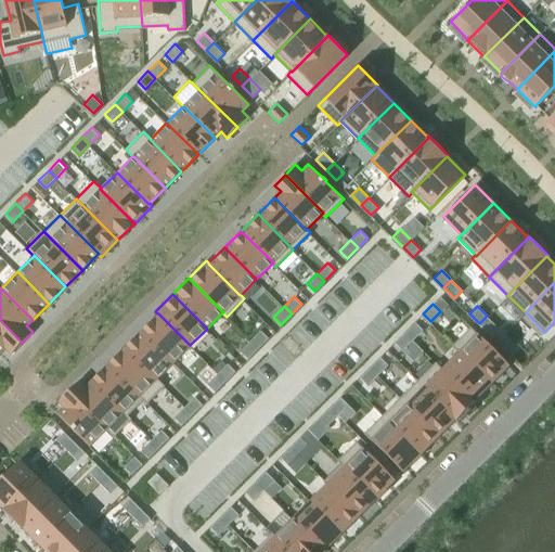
[(157,313),(142,330),(173,361),(190,345),(158,313),(157,313)]
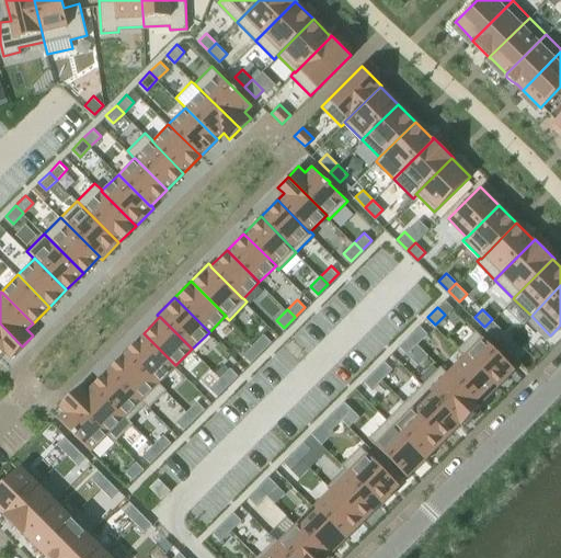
[(492,319),(484,327),(495,338),(503,330),(492,319)]
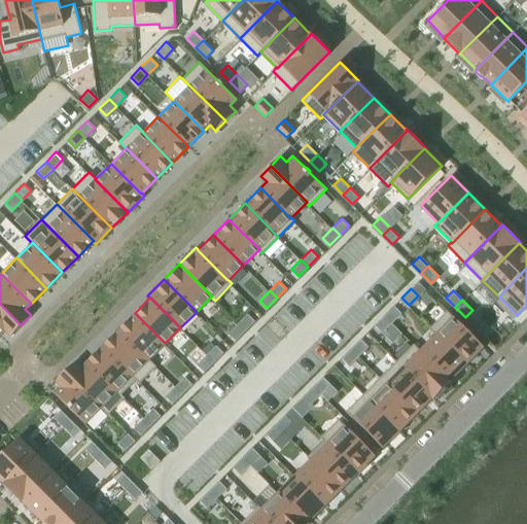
[(0,304),(0,334),(5,329),(11,335),(21,325),(0,304)]
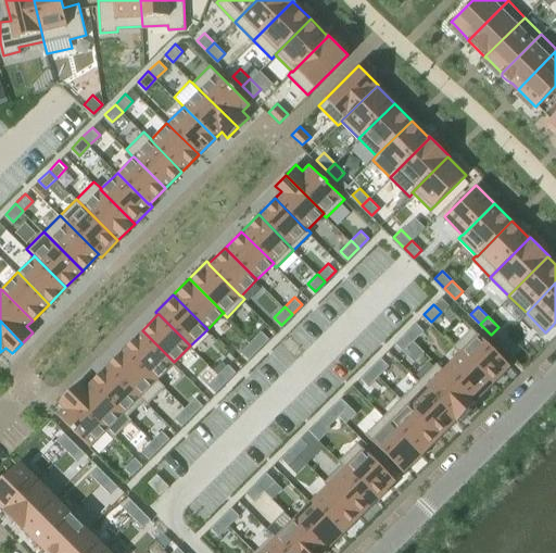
[(416,322),(406,332),(414,340),(424,329),(416,322)]
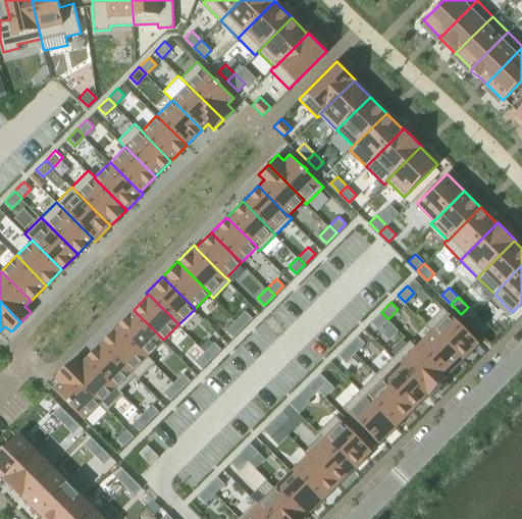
[(442,306),(425,324),(431,331),(432,330),(462,360),(479,343),(442,306)]
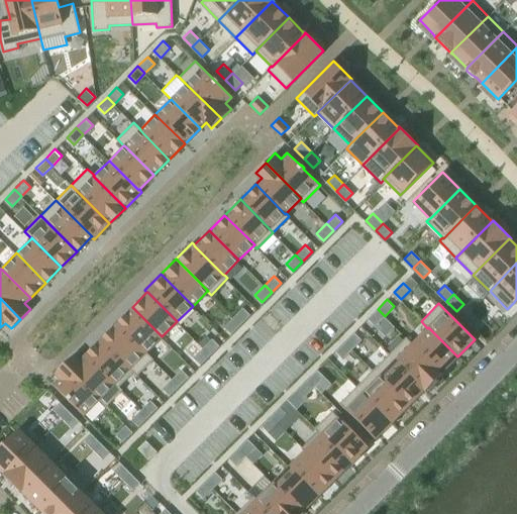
[(132,307),(116,322),(146,352),(146,351),(162,336),(132,307)]
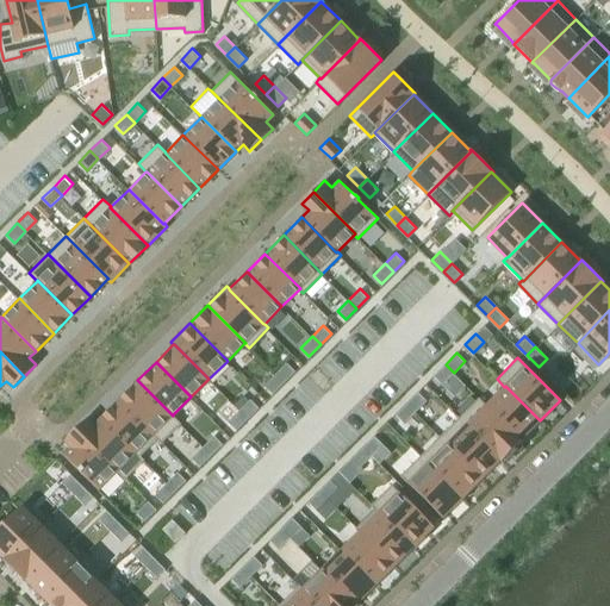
[(287,362),(275,373),(284,381),(296,370),(287,362)]
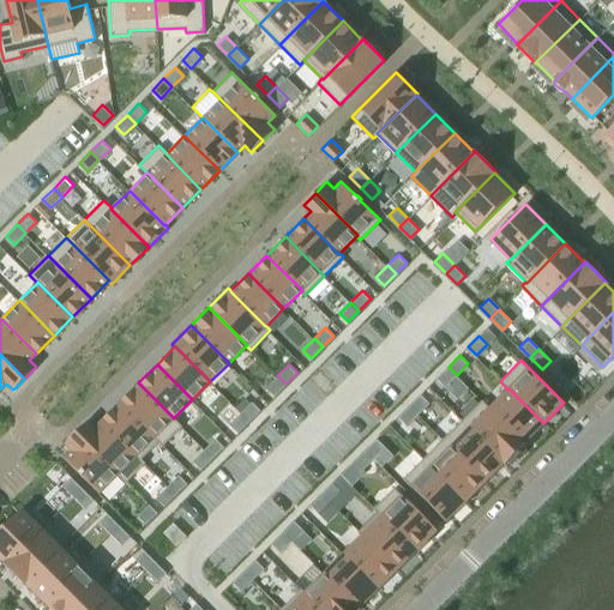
[(449,367),(437,378),(445,386),(457,375),(449,367)]
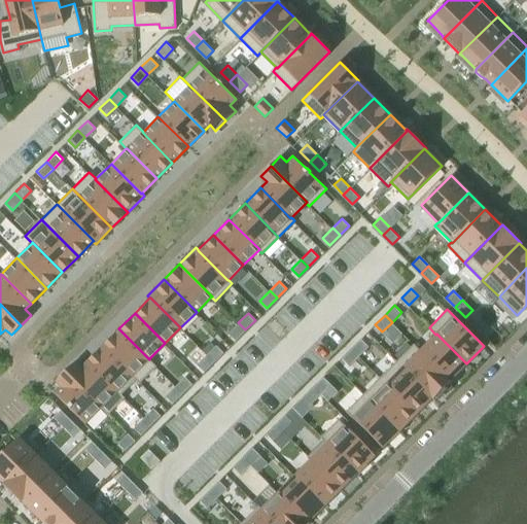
[(479,316),(471,323),(482,334),(489,326),(479,316)]
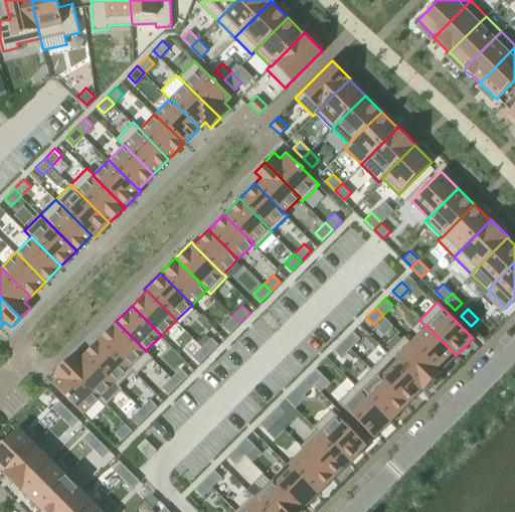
[(232,315),(223,324),(230,331),(239,322),(232,315)]
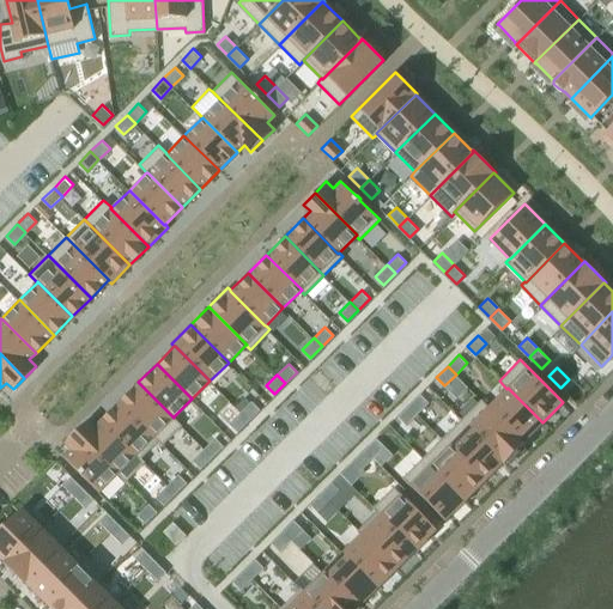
[(138,382),(120,401),(159,439),(158,440),(162,444),(182,425),(174,416),(174,418),(138,382)]
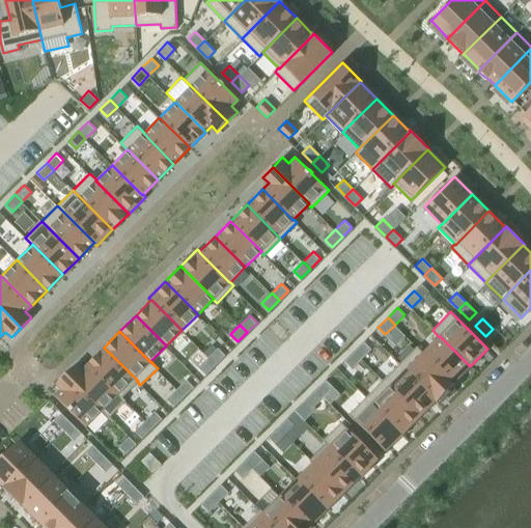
[(424,352),(423,353),(453,383),(454,383),(470,366),(440,336),(439,337),(424,352)]
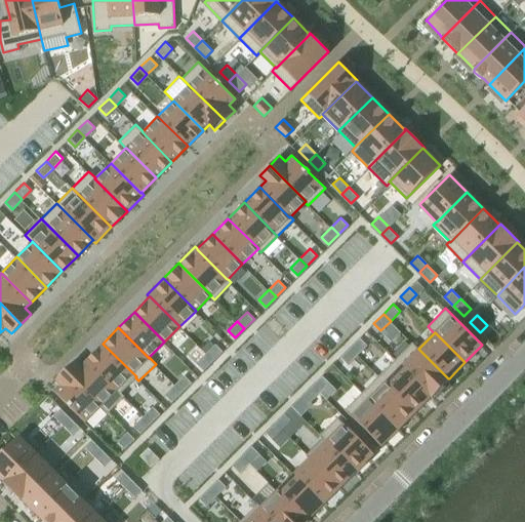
[(360,336),(350,347),(357,354),(367,344),(360,336)]
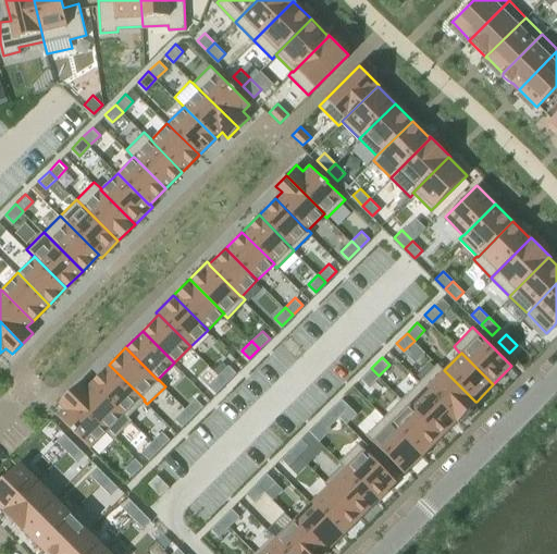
[(437,361),(419,380),(458,419),(457,420),(458,421),(478,402),(477,402),(475,402),(444,370),(445,369),(437,361)]
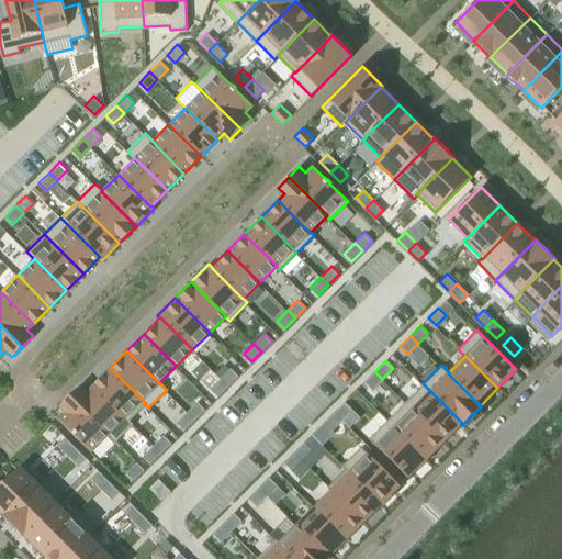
[(231,367),(221,378),(228,386),(238,375),(231,367)]
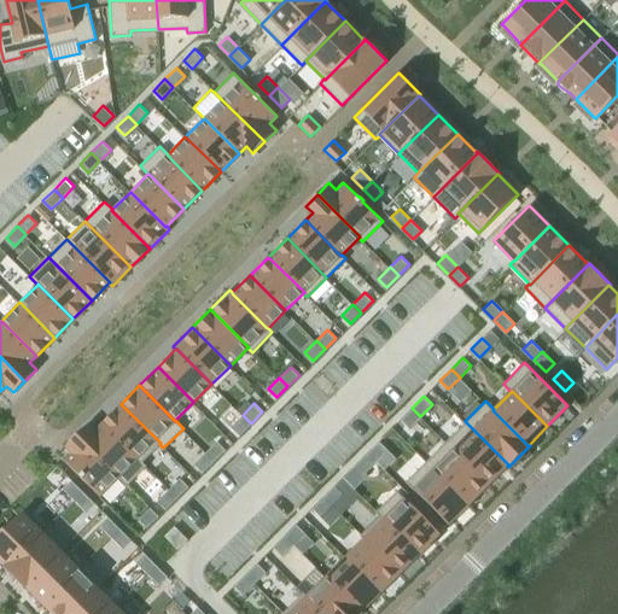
[(121,404),(103,422),(141,462),(143,461),(159,444),(161,443),(121,404)]
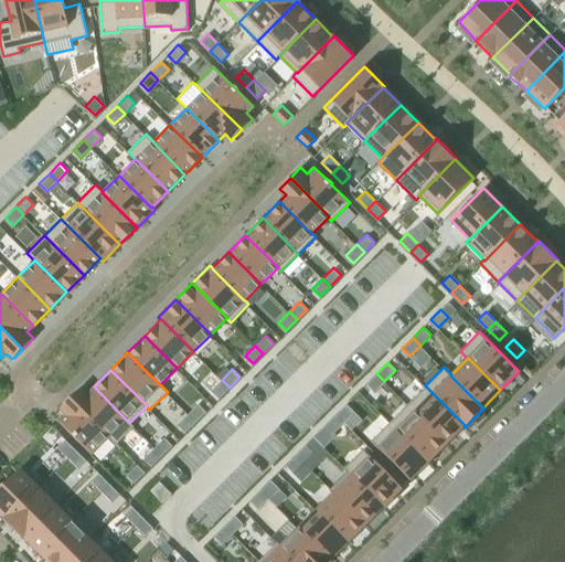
[(376,373),(366,383),(374,391),(384,381),(376,373)]
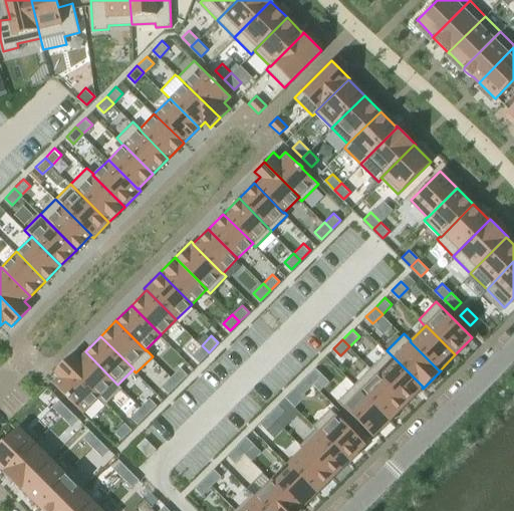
[(202,345),(192,354),(199,361),(209,352),(202,345)]
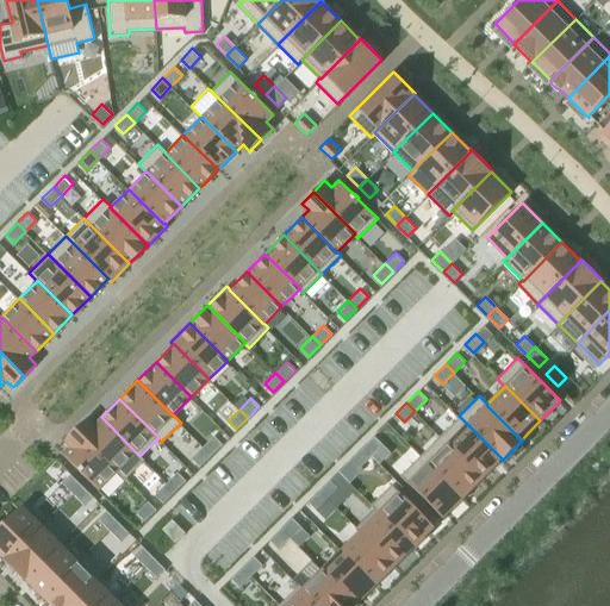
[(459,416),(440,435),(483,478),(500,460),(502,458),(459,416)]
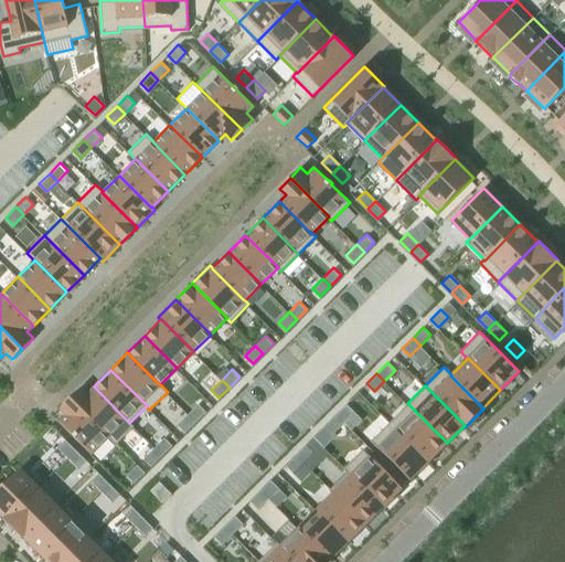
[(82,386),(71,398),(109,435),(108,436),(116,444),(135,425),(130,422),(129,423),(94,386),(87,393),(82,386)]
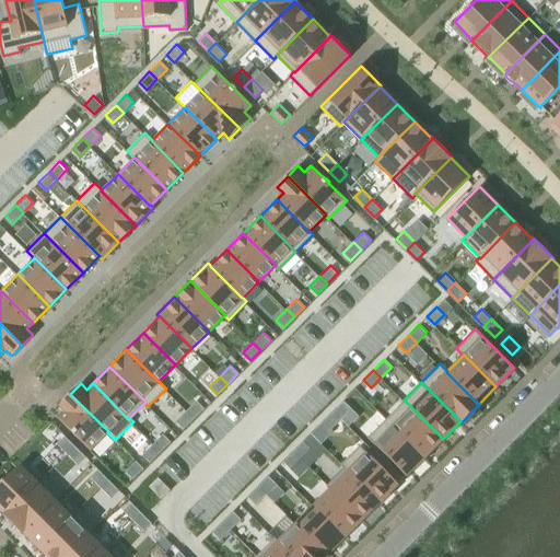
[(66,410),(59,417),(73,431),(73,432),(76,434),(77,434),(91,449),(107,432),(108,431),(70,394),(59,404),(66,410)]
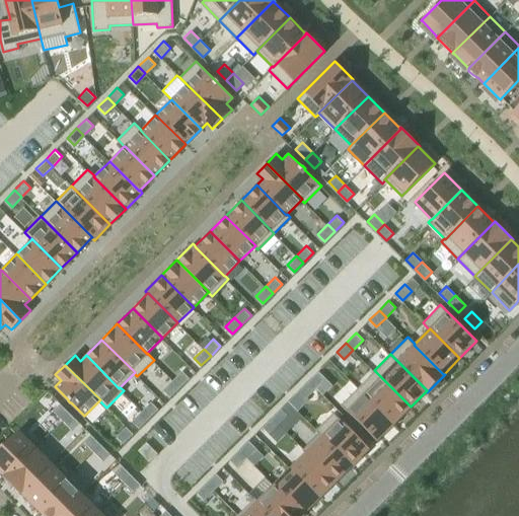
[(181,370),(172,379),(179,386),(189,377),(181,370)]
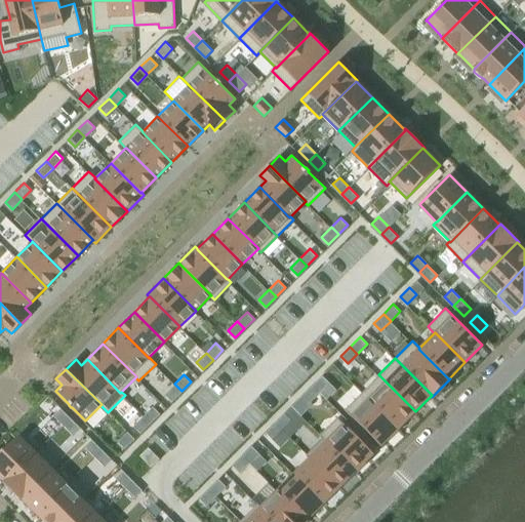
[(322,374),(313,384),(320,391),(329,382),(322,374)]
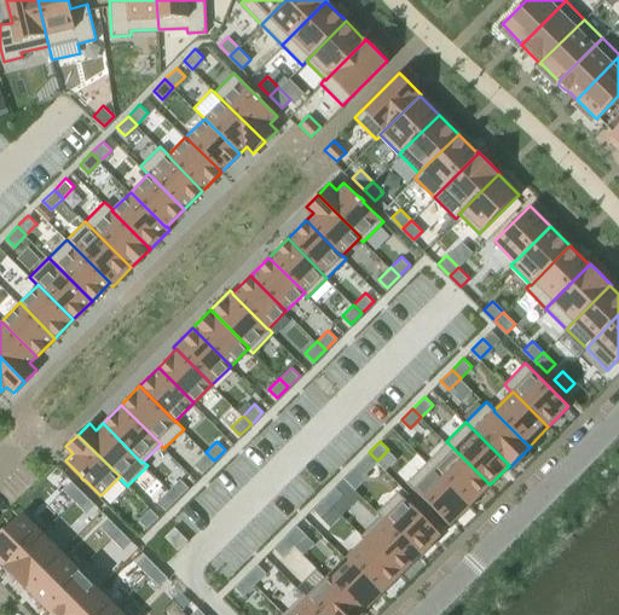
[(446,441),(427,462),(470,505),(490,485),(446,441)]
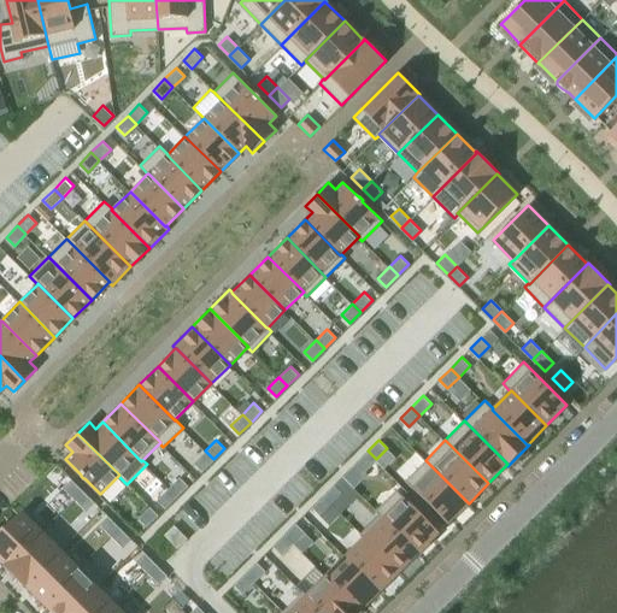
[(205,451),(194,463),(203,470),(213,459),(205,451)]
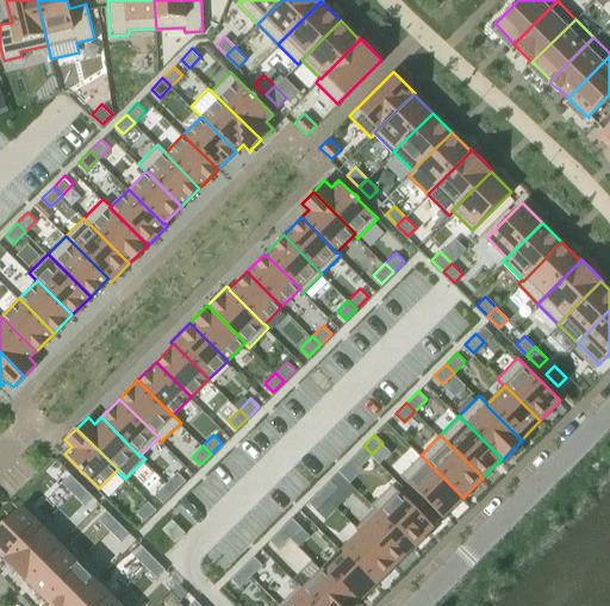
[(363,445),(352,457),(360,466),(372,454),(363,445)]
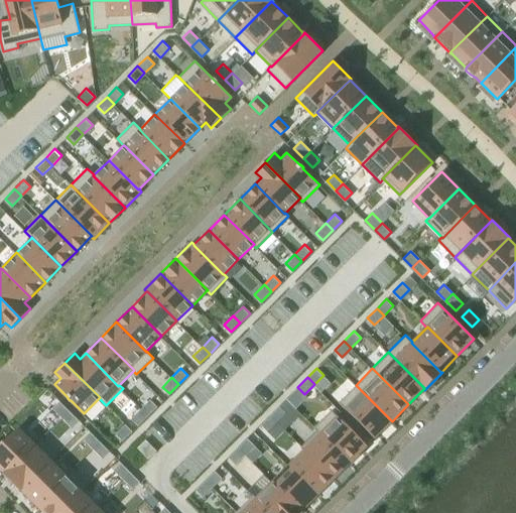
[(356,385),(339,401),(375,437),(392,421),(356,385)]
